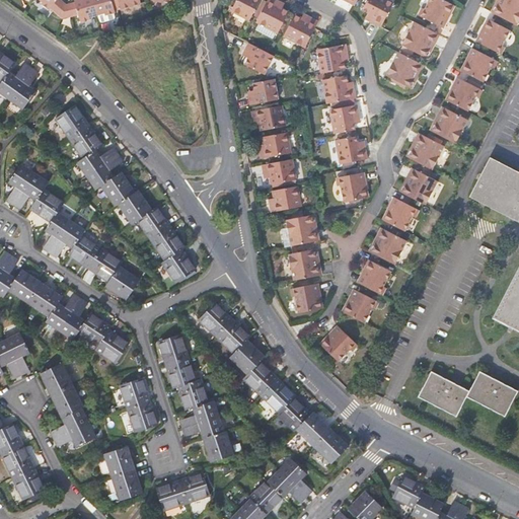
[(39,0),(43,3),(42,5),(49,10),(50,8),(56,0),(39,0)]
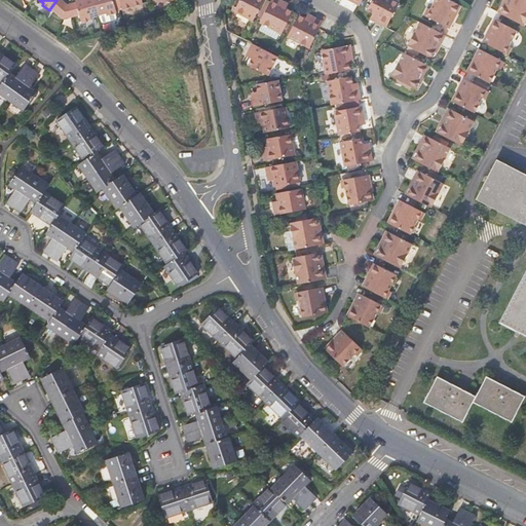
[(61,0),(57,0),(50,8),(63,17),(67,4),(61,0)]
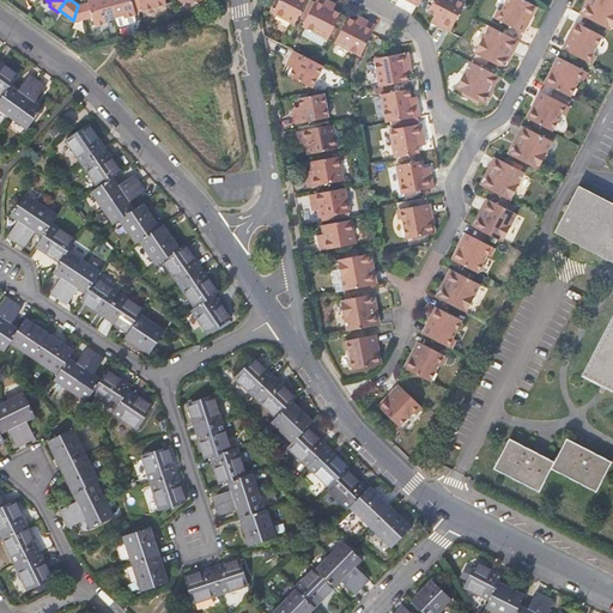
[(87,2),(91,16),(95,26),(107,24),(105,20),(114,18),(108,0),(87,0),(87,2)]
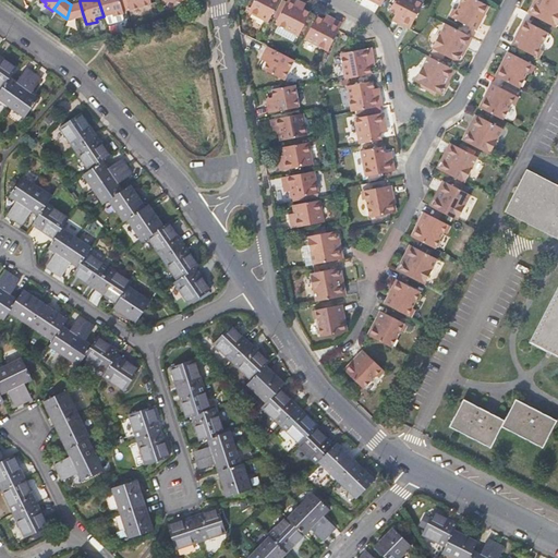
[(98,0),(104,16),(111,15),(112,17),(122,14),(118,0),(98,0)]
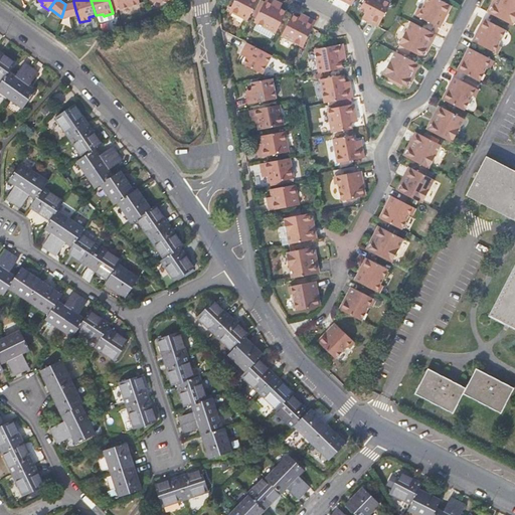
[(117,0),(120,9),(140,4),(138,0),(117,0)]
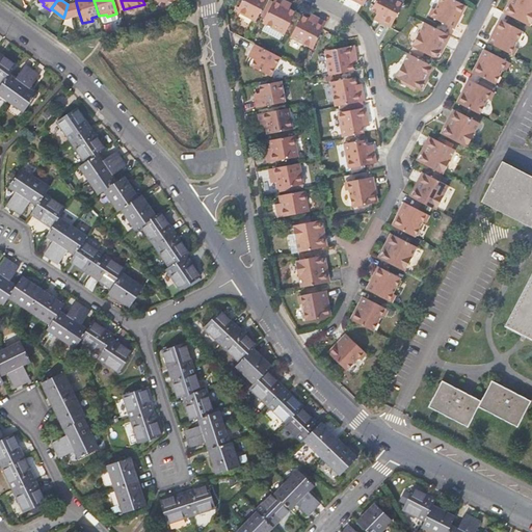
[(240,0),(235,11),(255,22),(266,0),(240,0)]
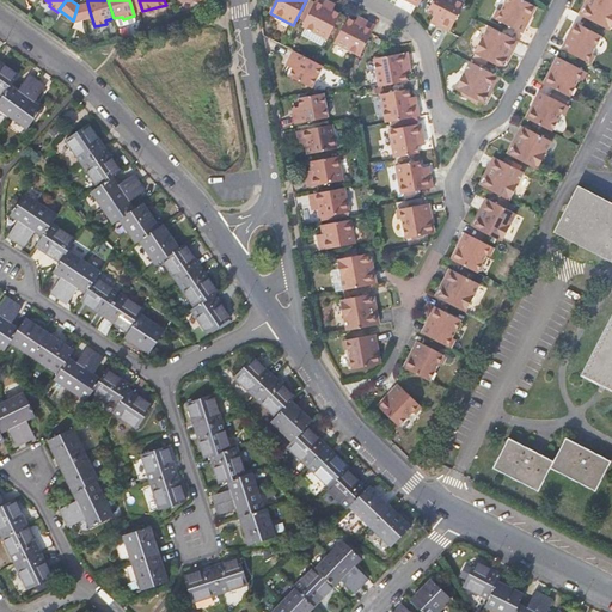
[(325,0),(313,0),(300,26),(326,40),(340,14),(326,7),(329,2),(325,0)]
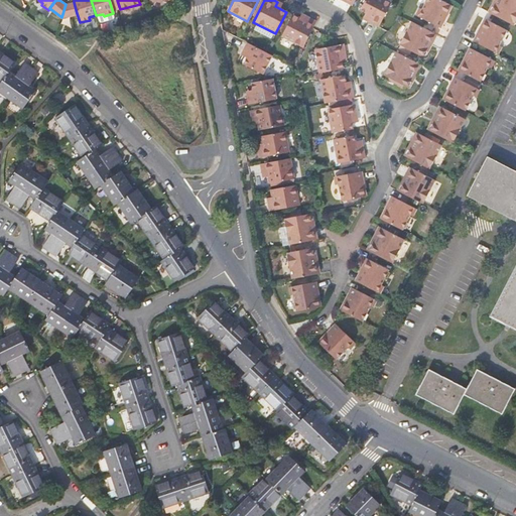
[(391,3),(384,0),(364,0),(360,10),(365,13),(363,17),(368,19),(366,22),(378,28),(391,3)]
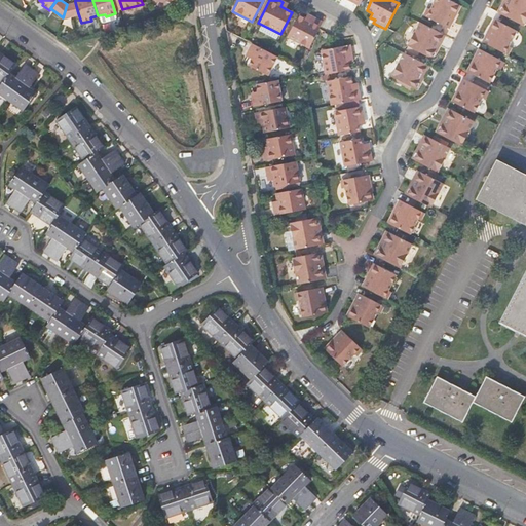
[(438,0),(433,12),(428,20),(450,32),(454,24),(452,23),(455,16),(459,15),(461,10),(460,8),(460,7),(446,0),(438,0)]
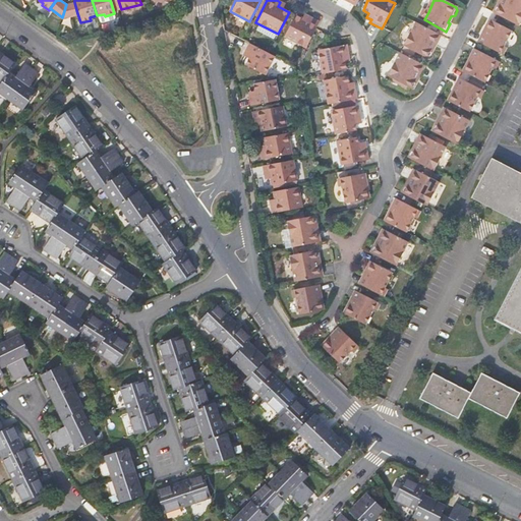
[(496,7),(494,12),(495,15),(518,27),(520,20),(520,0),(505,0),(502,7),(499,6),(496,7)]
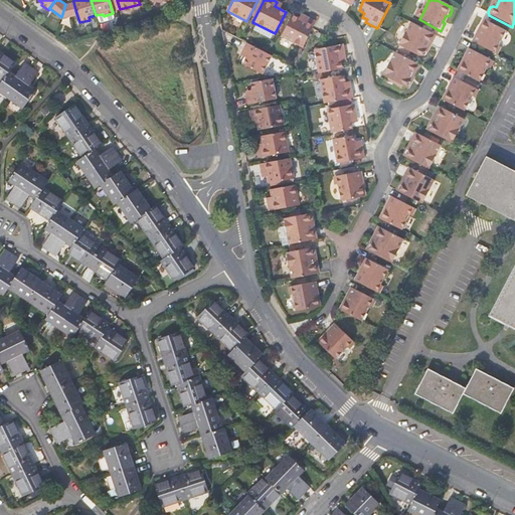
[(65,4),(61,17),(76,13),(73,2),(65,4)]
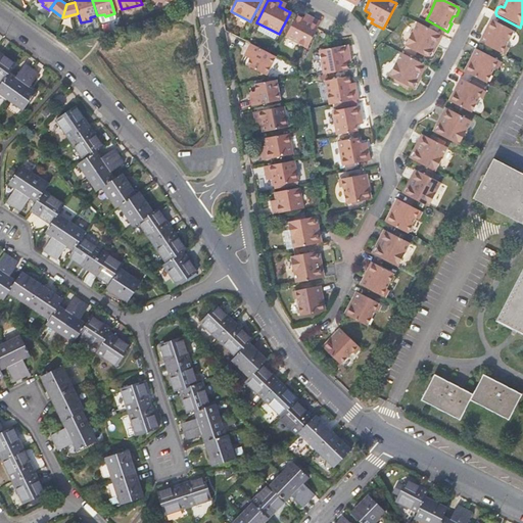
[(295,15),(284,37),(306,48),(314,33),(320,21),(308,15),(306,20),(295,15)]
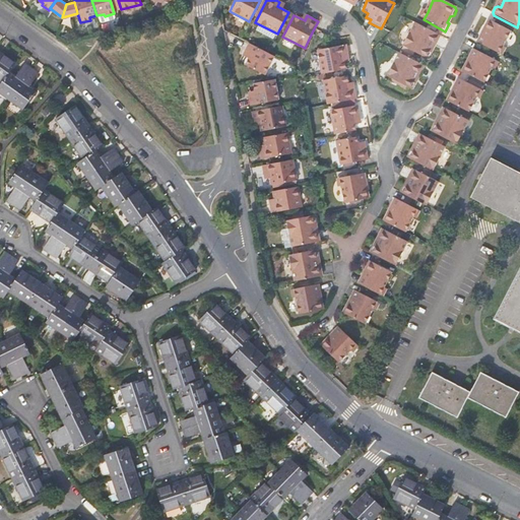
[(480,36),(476,43),(499,55),(503,47),(511,31),(491,20),(490,22),(486,22),(484,26),(484,30),(481,37),(480,36)]
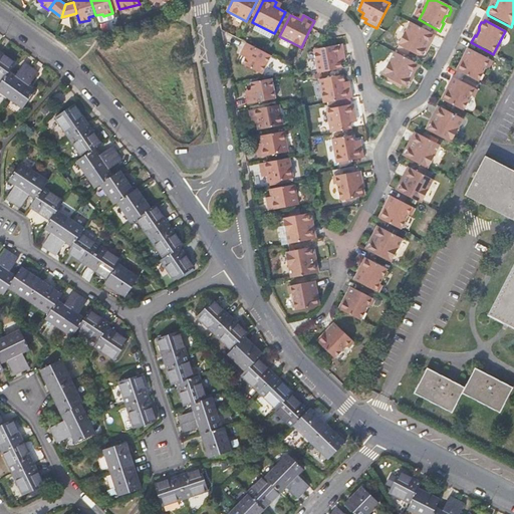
[(409,22),(397,46),(420,58),(424,57),(426,53),(425,49),(423,48),(430,33),(409,22)]
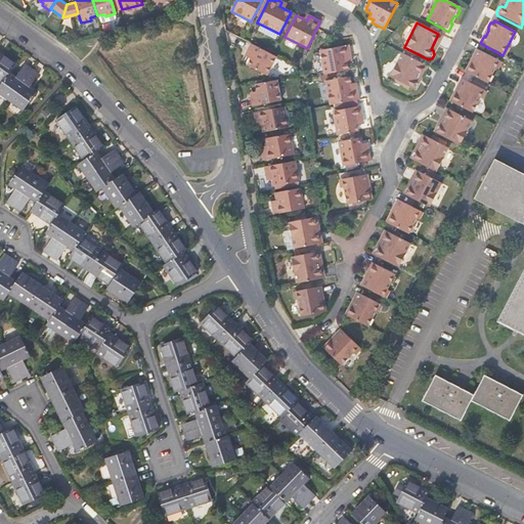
[(248,58),(245,64),(263,76),(273,55),(269,53),(248,42),(242,55),(248,58)]
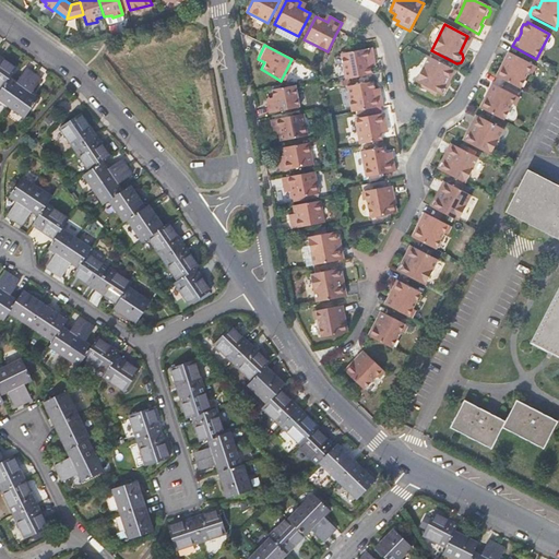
[(340,54),(345,80),(370,74),(368,61),(373,60),(371,48),(340,54)]
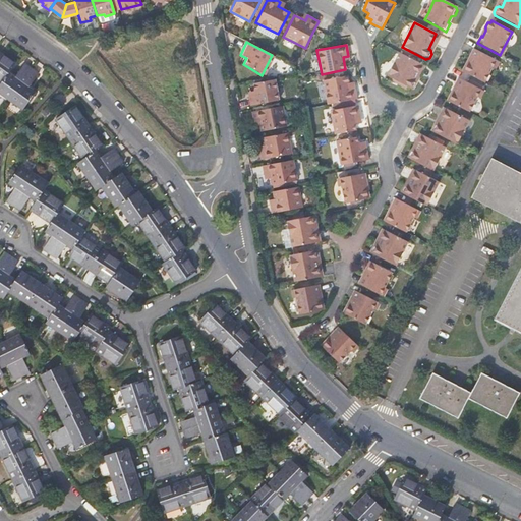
[(0,76),(4,79),(11,69),(16,61),(0,48),(0,76)]
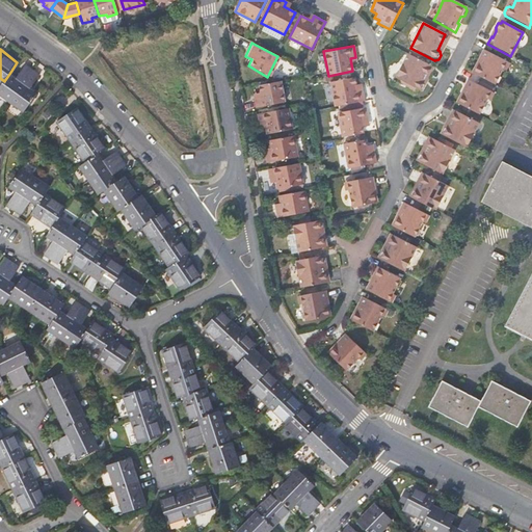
[(476,65),(473,71),(475,73),(474,75),(496,85),(503,70),(507,62),(484,50),(480,57),(482,58),(479,65),(476,65)]
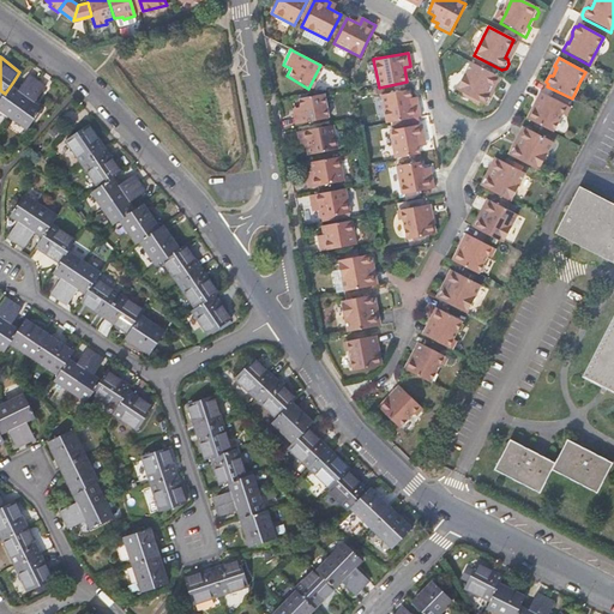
[(470,62),(456,90),(482,104),(487,103),(489,100),(488,95),(486,94),(495,76),(470,62)]
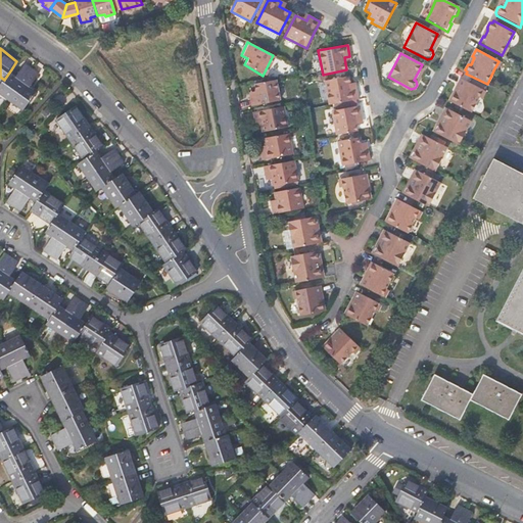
[(0,84),(0,86),(13,96),(35,66),(27,61),(17,74),(11,69),(4,80),(0,84)]
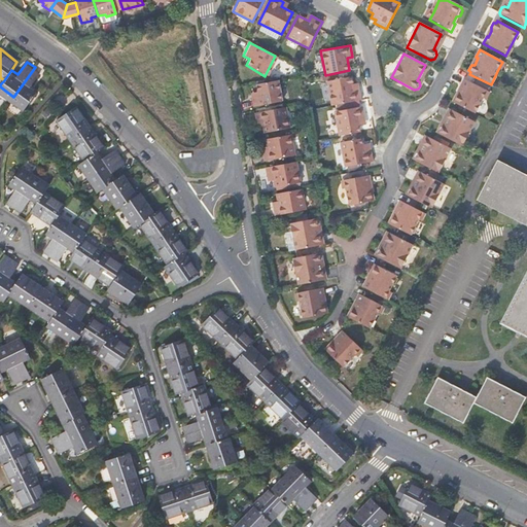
[(41,72),(35,67),(13,97),(26,106),(38,90),(32,84),(41,72)]
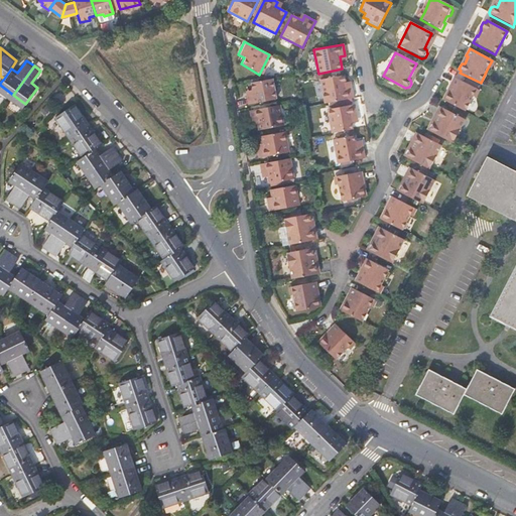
[(319,80),(324,104),(354,98),(351,87),(346,88),(344,75),(319,80)]
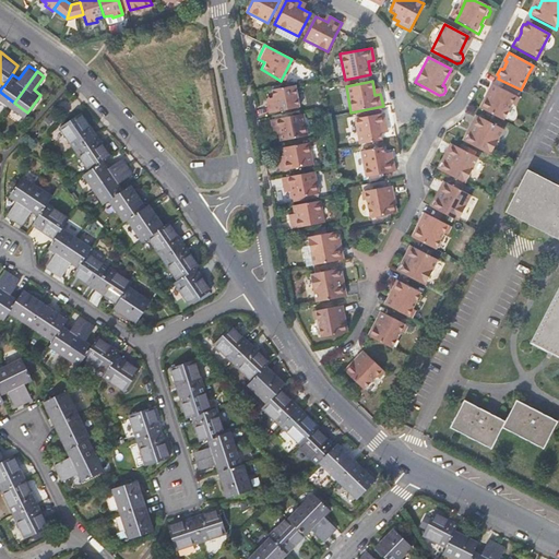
[(483,102),(480,106),(482,108),(482,109),(503,121),(512,105),(516,96),(492,84),(488,93),(490,94),(487,100),(483,102)]
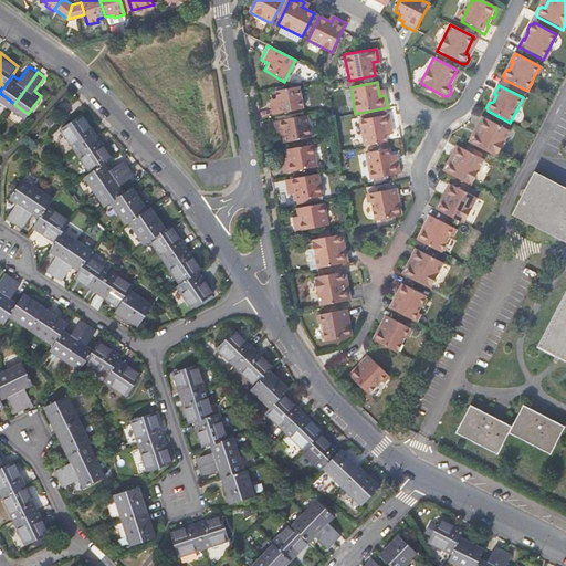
[(276,98),(269,100),(271,115),(302,109),(297,86),(274,91),(276,98)]
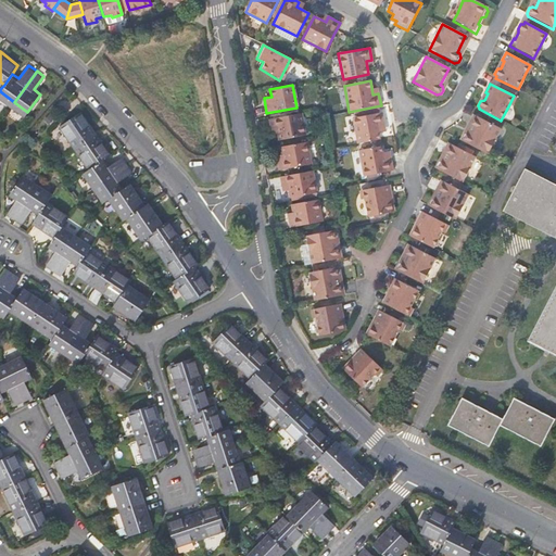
[(77,144),(98,130),(83,110),(62,123),(77,144)]
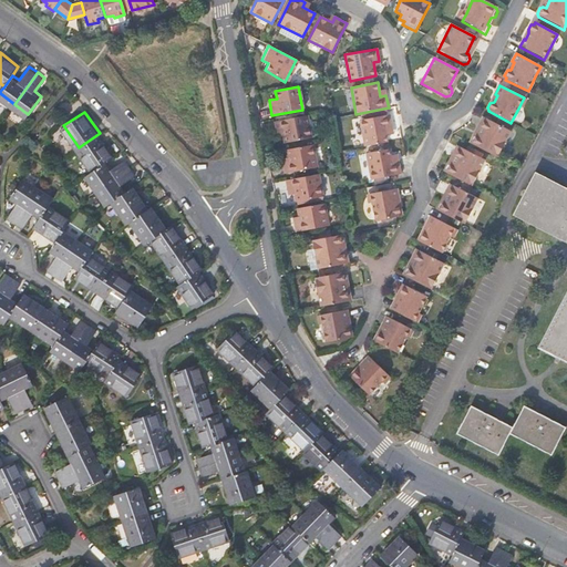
[(281,131),(284,143),(311,138),(307,115),(272,122),(275,132),(281,131)]
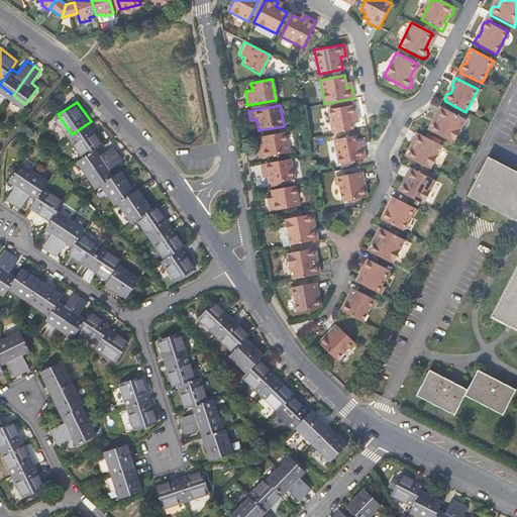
[(328,110),(332,133),(352,129),(351,124),(355,123),(354,117),(356,117),(354,105),(328,110)]
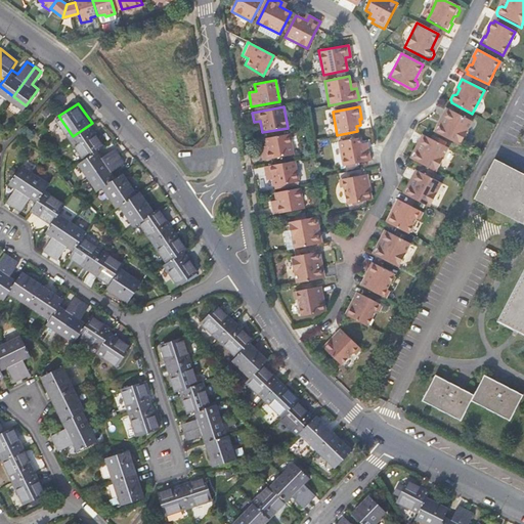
[(435,125),(433,129),(434,133),(457,145),(470,121),(448,110),(440,125),(438,124),(435,125)]
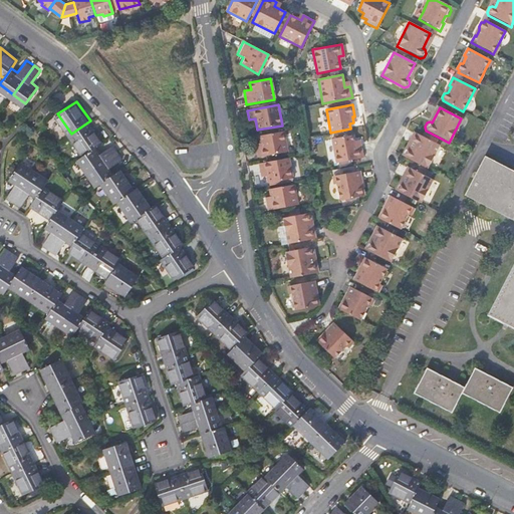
[(85,154),(96,146),(103,141),(90,120),(71,134),(85,154)]
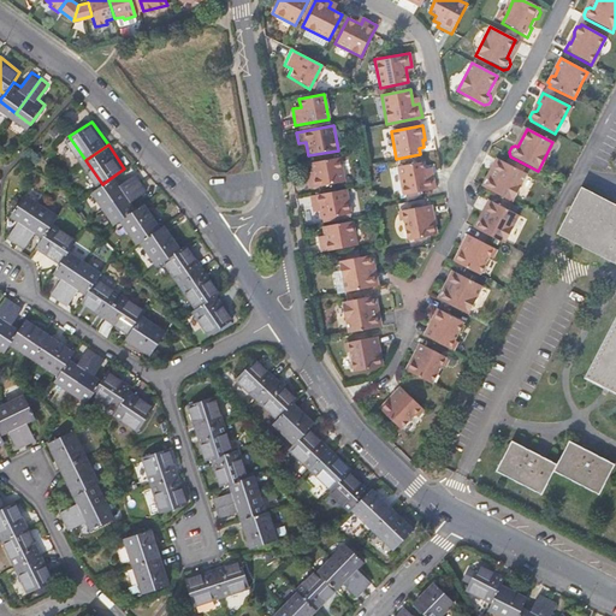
[(309,163),(312,176),(306,177),(307,189),(344,183),(339,158),(309,163)]
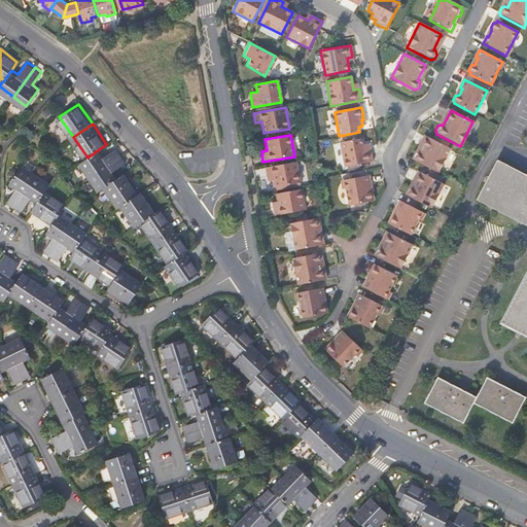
[(416,153),(414,159),(415,162),(438,174),(451,149),(429,138),(421,153),(419,152),(416,153)]
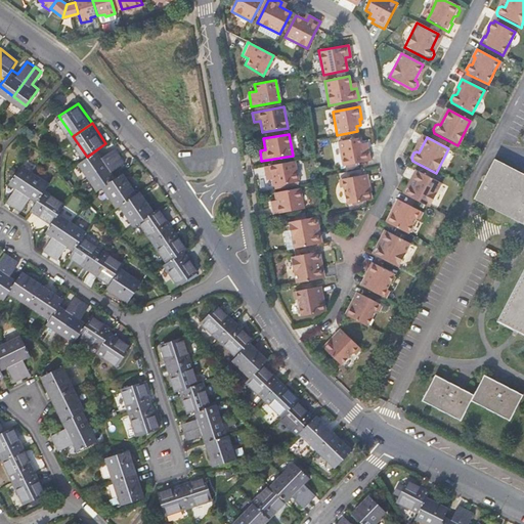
[(338,142),(342,167),(370,161),(367,148),(365,149),(363,143),(360,144),(359,138),(338,142)]
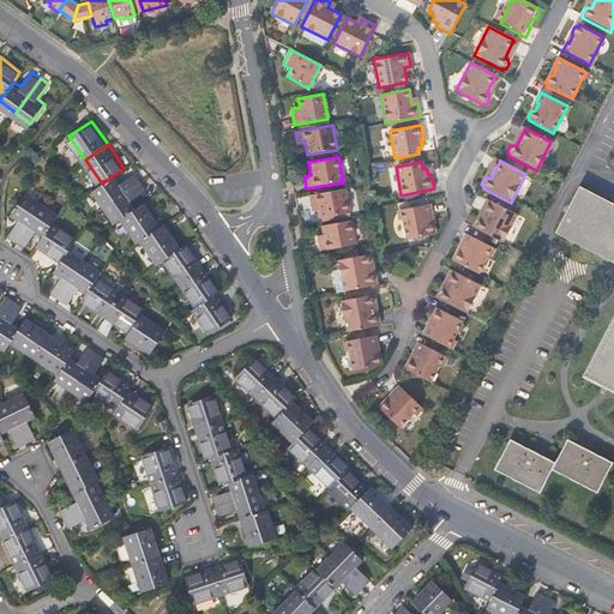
[(95,188),(107,205),(143,179),(137,172),(122,182),(115,174),(102,184),(95,188)]
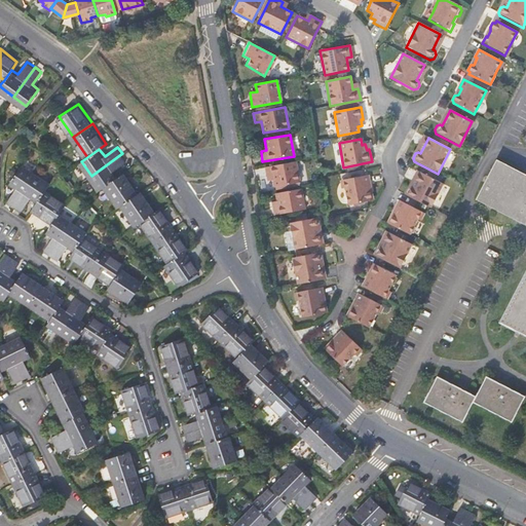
[(100,189),(105,185),(118,177),(114,171),(127,160),(122,153),(91,176),(100,189)]
